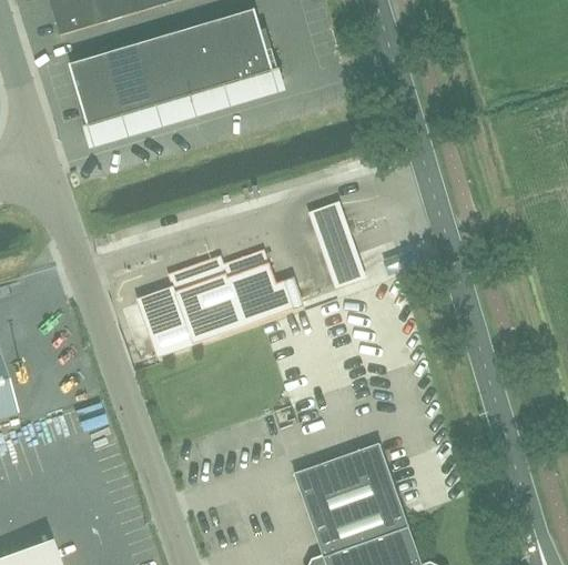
[(138,10),(134,0),(50,0),(60,33),(138,10)]
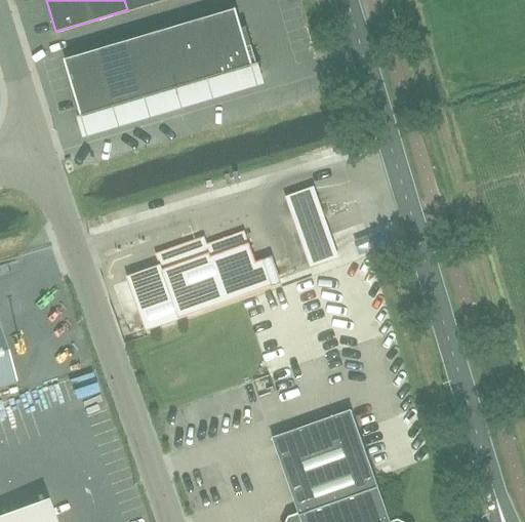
[(124,0),(127,9),(156,1),(156,0),(124,0)]
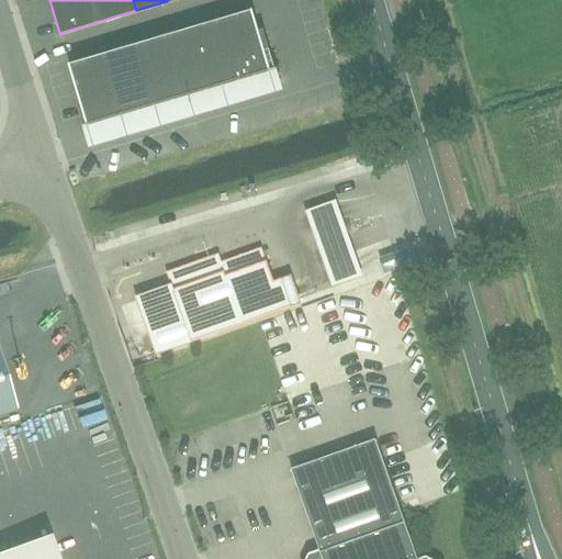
[(253,8),(69,63),(85,115),(82,115),(88,131),(89,131),(90,134),(273,79),(273,76),(278,75),(263,28),(259,29),(253,8)]
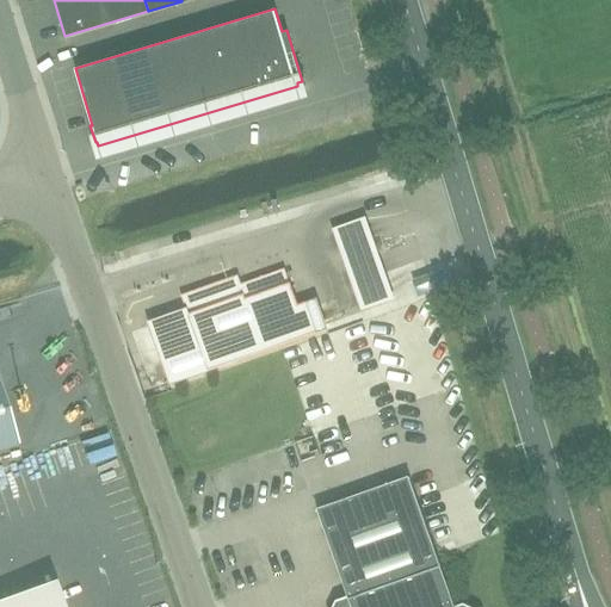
[(378,212),(344,223),(371,310),(406,298),(378,212)]
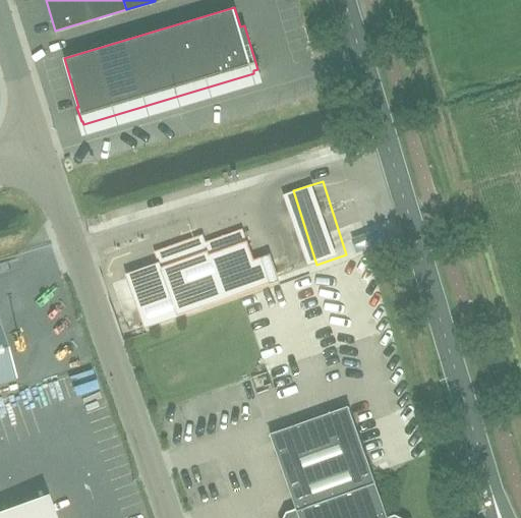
[(157,264),(123,276),(142,330),(279,281),(269,254),(253,261),(241,228),(205,241),(201,233),(153,251),(157,264)]
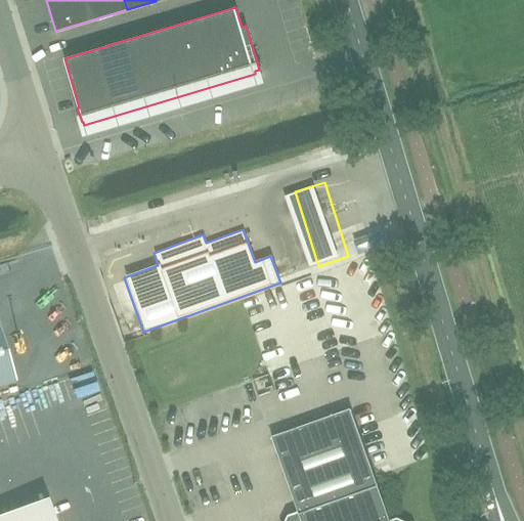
[(0,383),(14,379),(0,330),(0,383)]
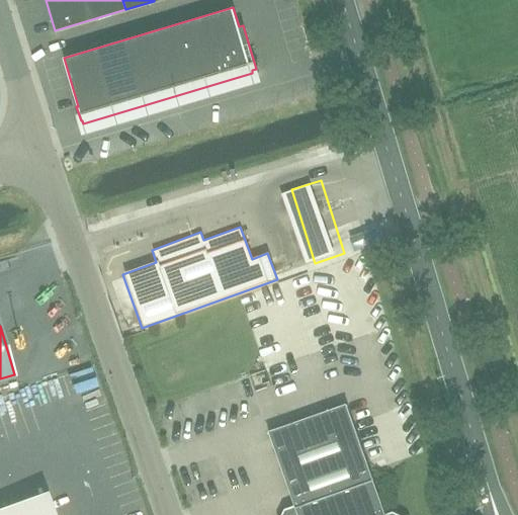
[(385,513),(346,402),(268,429),(294,504),(284,508),(280,514),(402,514),(393,510),(385,513)]
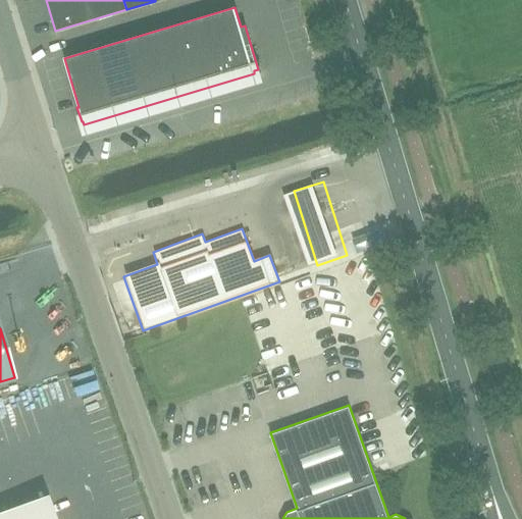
[(0,518),(54,518),(46,495),(0,511),(0,518)]
